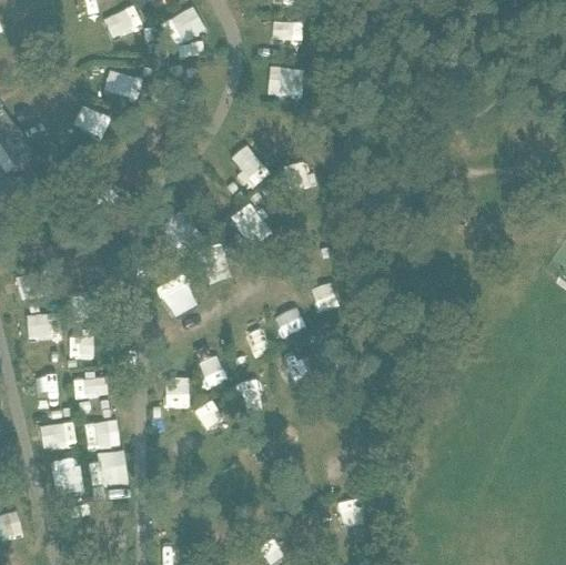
[(145,0),(152,13),(179,0),(145,0)]
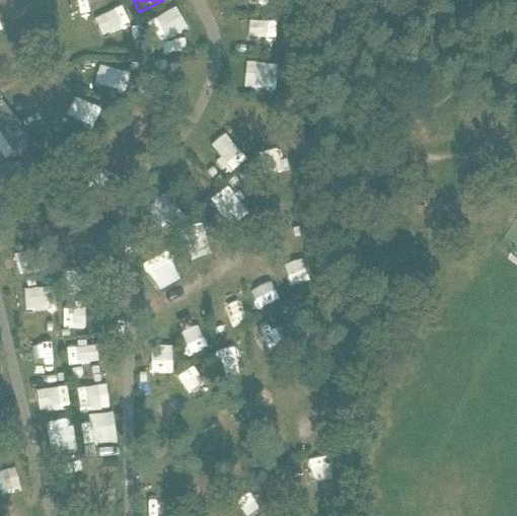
[(123,4),(94,17),(101,34),(131,22),(123,4)]
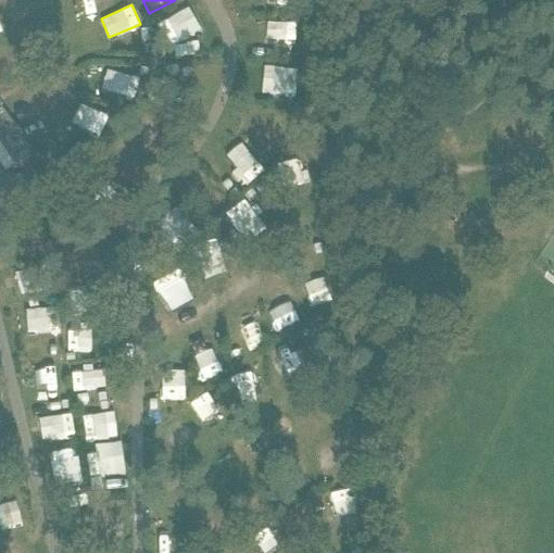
[(187,20),(165,24),(170,47),(191,41),(187,20)]
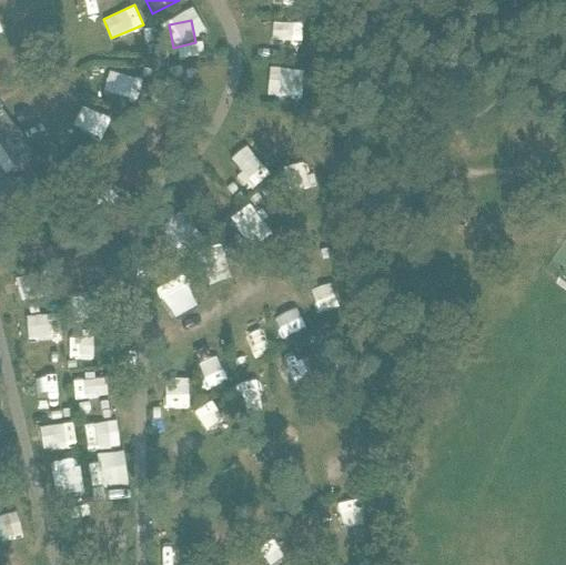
[(135,101),(143,81),(109,67),(101,88),(135,101)]
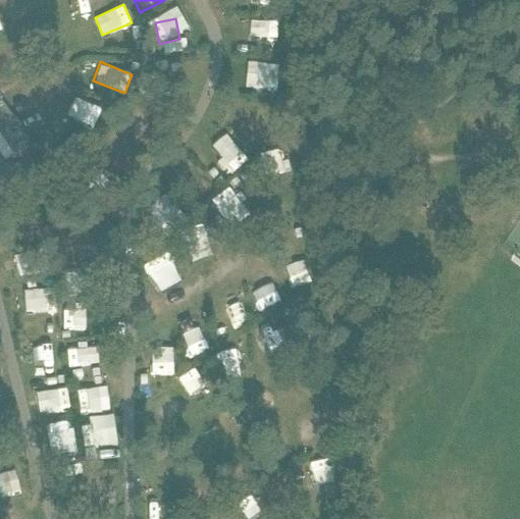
[(256,62),(255,92),(276,93),(277,63),(256,62)]
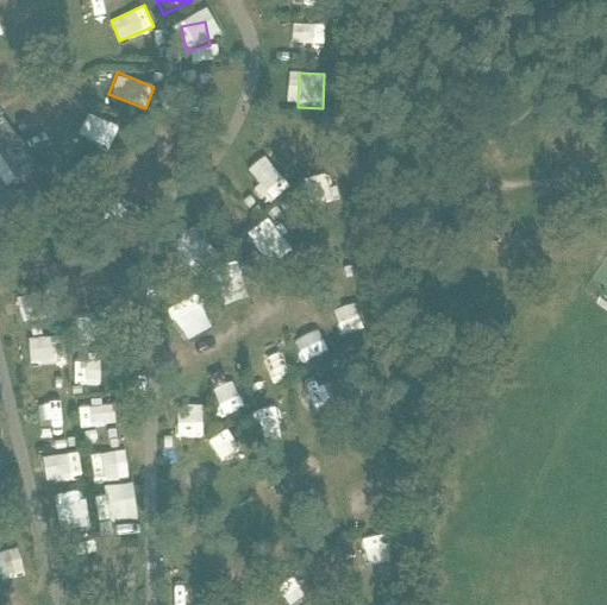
[(33,161),(33,159),(30,156),(32,153),(22,138),(19,139),(2,115),(5,114),(0,107),(0,219),(1,222),(0,222),(5,229),(30,212),(18,194),(19,193),(14,186),(31,172),(32,172),(33,171),(33,170),(35,169),(35,168),(35,166),(35,165),(35,164),(35,163),(35,162),(33,161)]
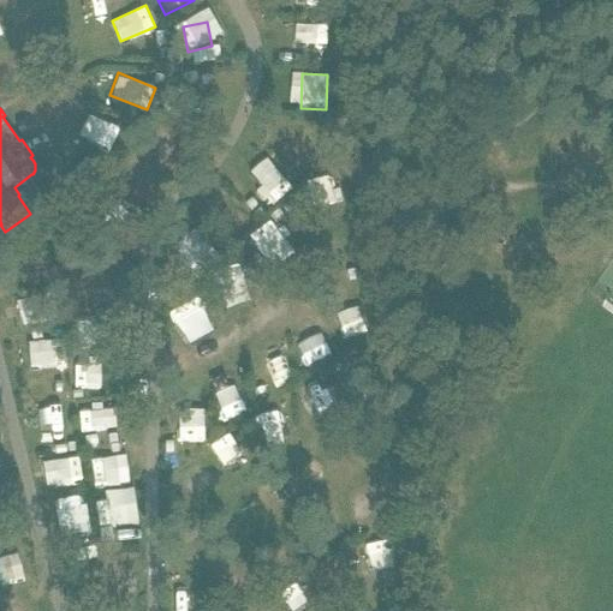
[(87,111),(78,133),(109,145),(119,123),(87,111)]
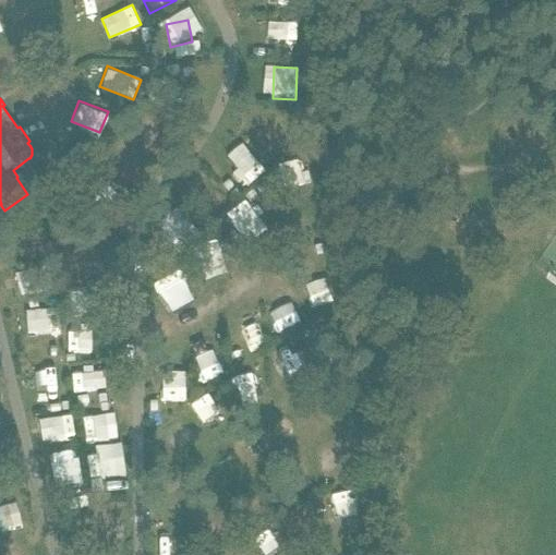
[(226,155),(250,185),(267,171),(243,142),(226,155)]
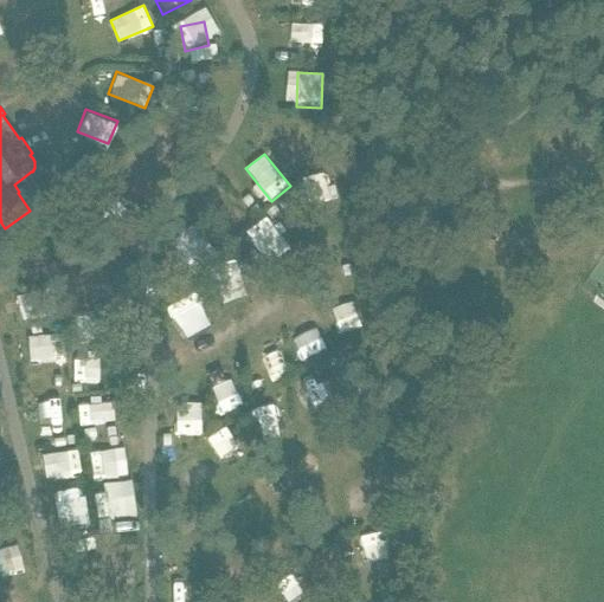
[(269,263),(291,248),(270,215),(246,230),(269,263)]
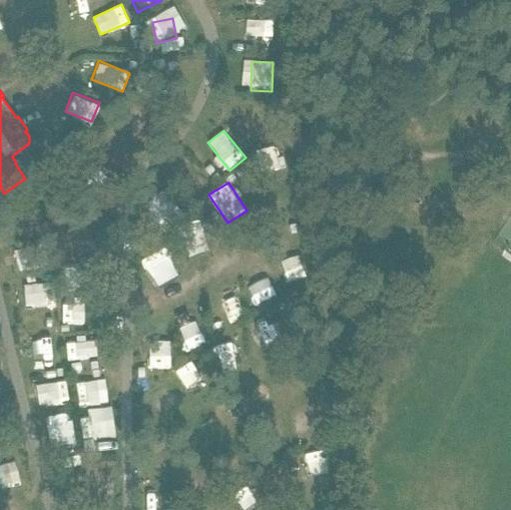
[(165,227),(180,214),(162,193),(147,206),(165,227)]
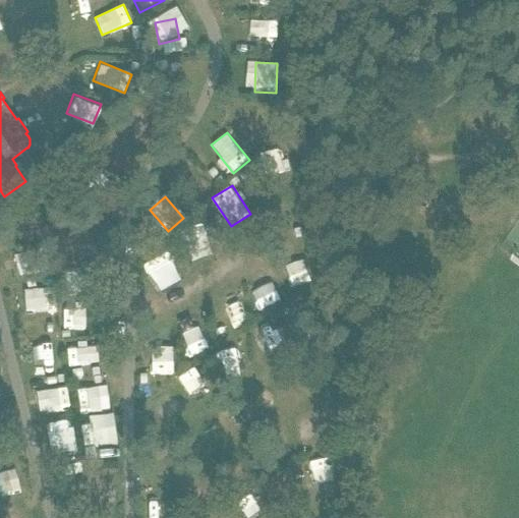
[(24,272),(48,267),(45,247),(21,252),(24,272)]
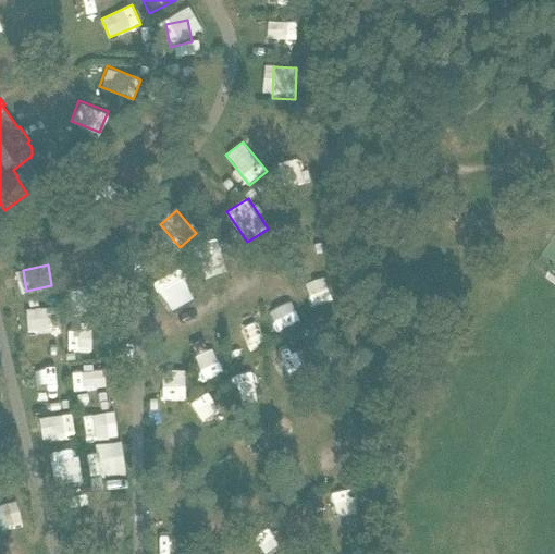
[(312,307),(335,298),(328,275),(305,284),(312,307)]
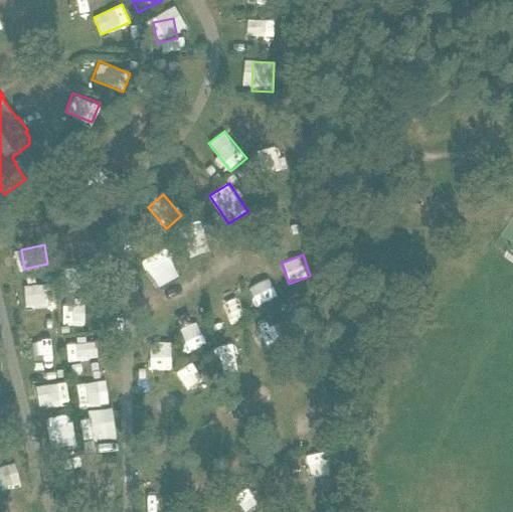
[(93,269),(71,268),(70,290),(93,290),(93,269)]
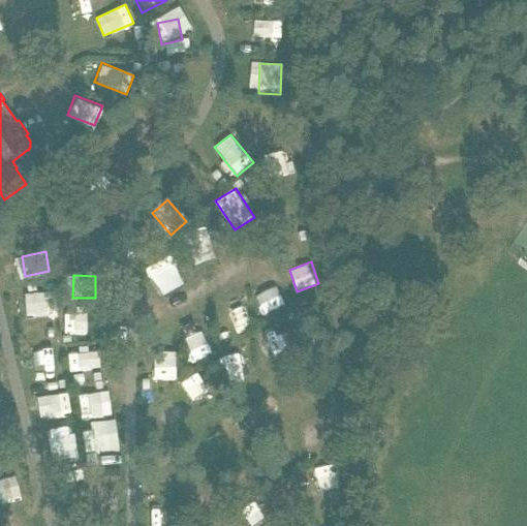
[(28,292),(28,314),(53,313),(52,291),(28,292)]
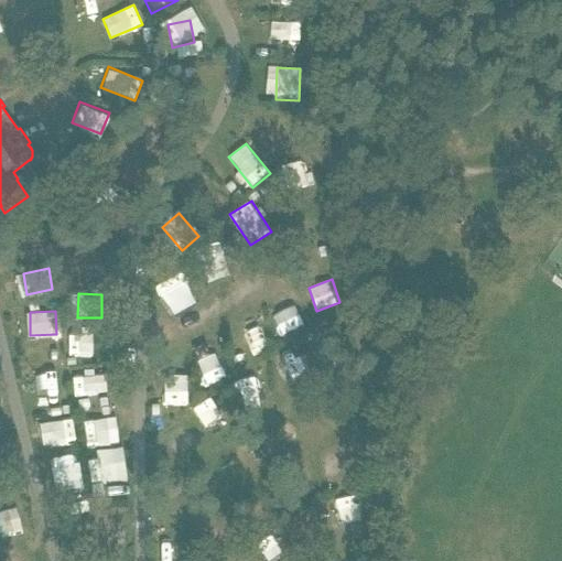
[(248,349),(267,342),(258,321),(239,328),(248,349)]
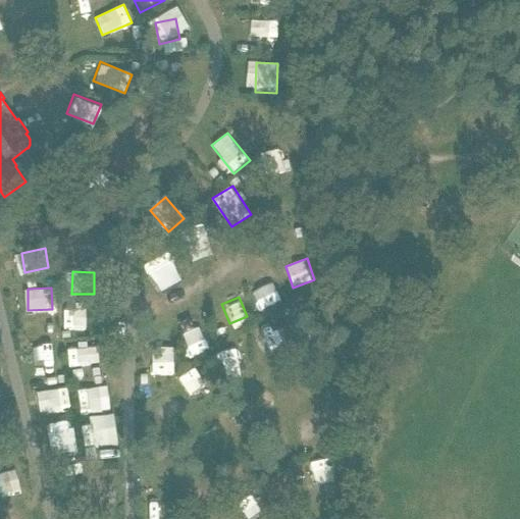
[(251,327),(262,347),(280,336),(269,317),(251,327)]
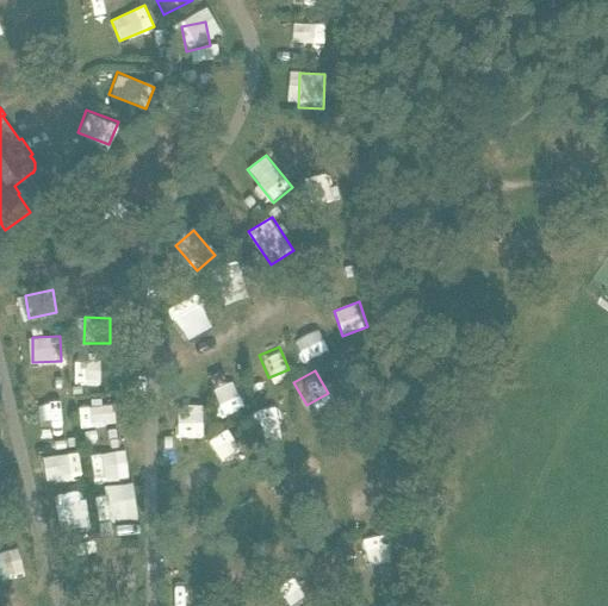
[(202,435),(202,395),(177,395),(177,436),(202,435)]
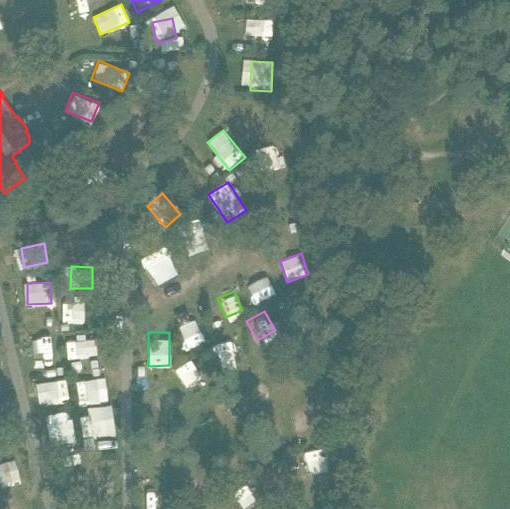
[(50,336),(23,337),(23,353),(41,352),(42,363),(51,363),(50,336)]
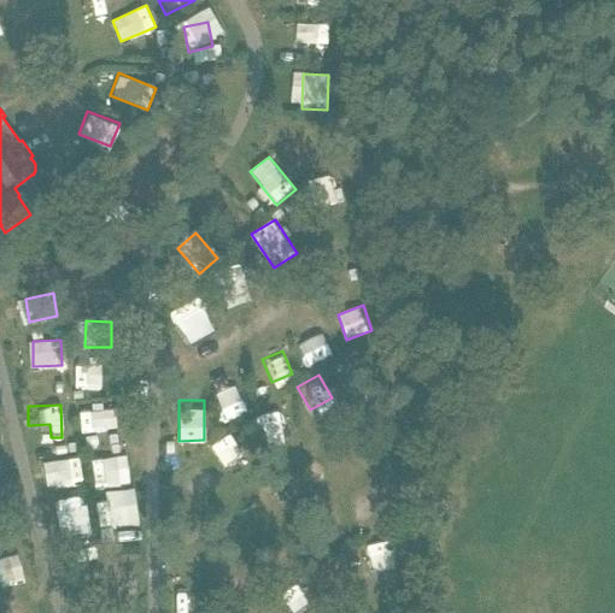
[(77,408),(80,432),(107,429),(105,405),(77,408)]
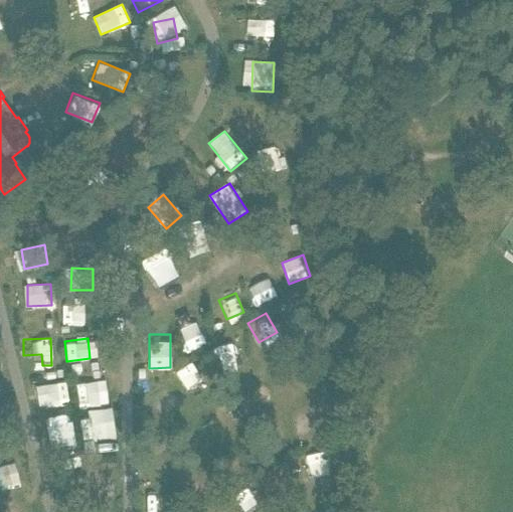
[(206,350),(216,369),(239,359),(230,339),(206,350)]
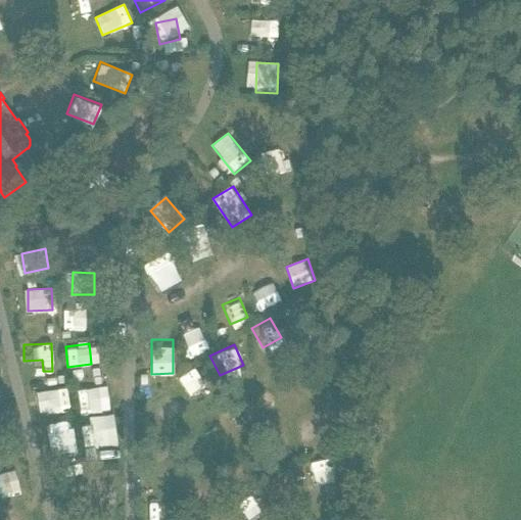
[(201,367),(182,374),(189,393),(208,386),(201,367)]
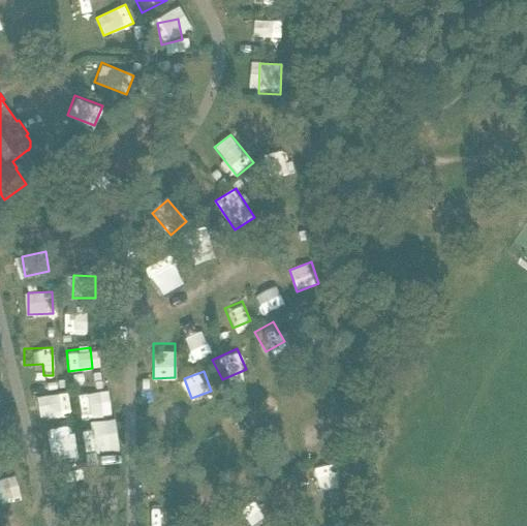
[(80,393),(82,418),(112,416),(111,392),(80,393)]
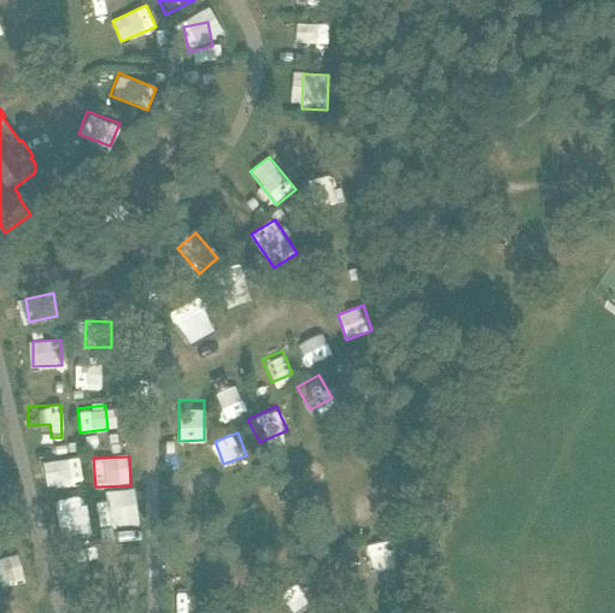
[(44,461),(45,485),(82,484),(81,459),(44,461)]
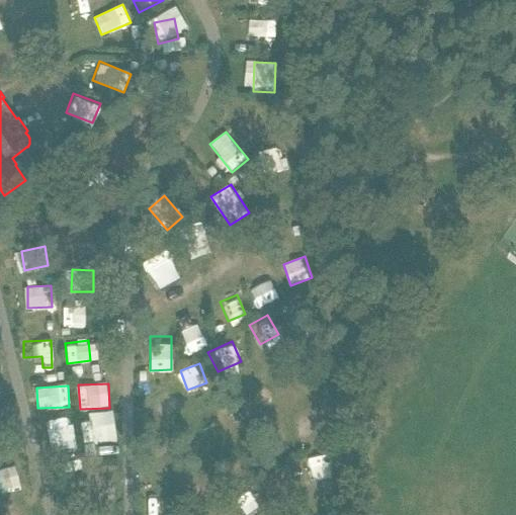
[(54,452),(78,446),(71,416),(47,422),(54,452)]
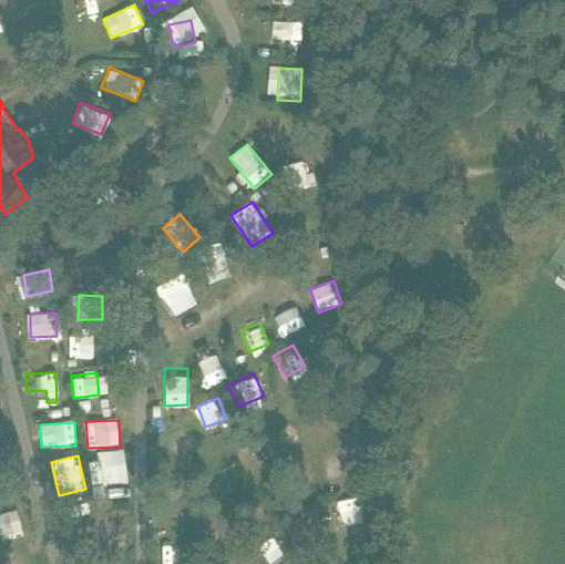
[(126,479),(121,455),(89,462),(94,485),(126,479)]
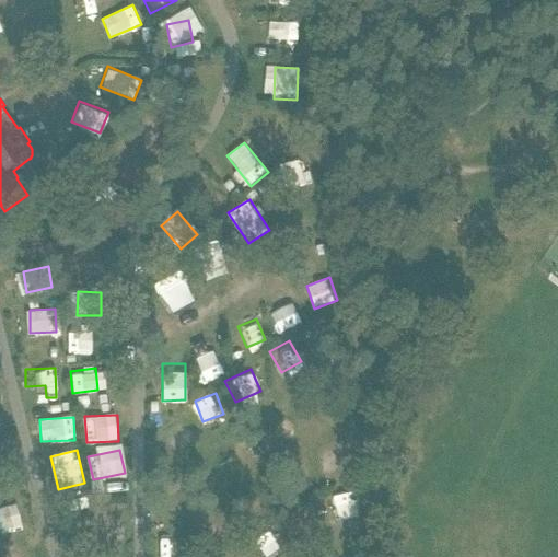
[(0,478),(10,476),(4,460),(0,461),(0,478)]
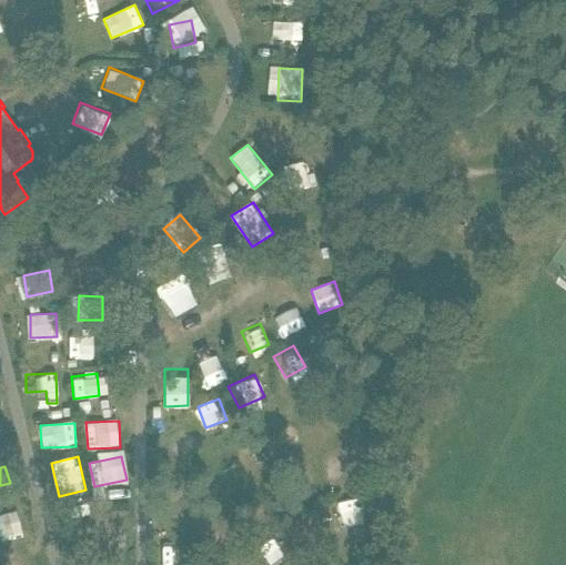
[(355,522),(349,501),(333,506),(341,527),(355,522)]
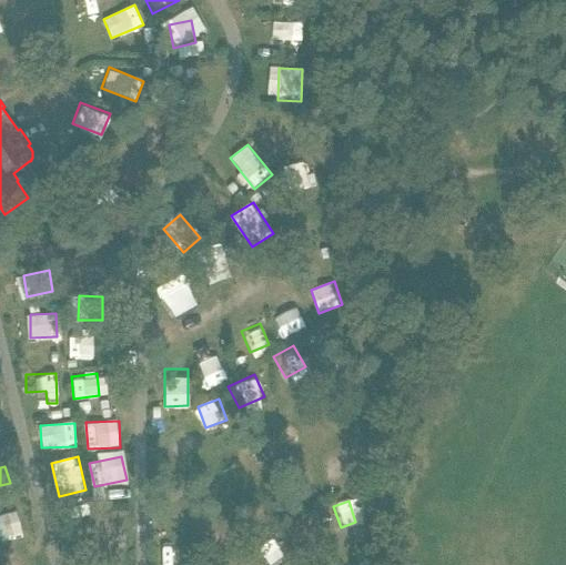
[(0,541),(24,534),(17,510),(0,515),(0,541)]
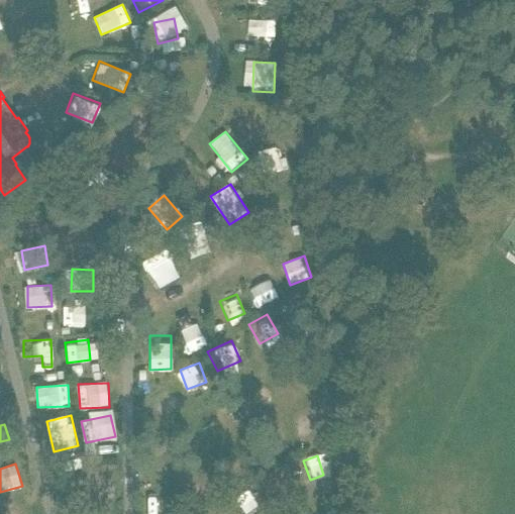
[(242,511),(256,505),(248,487),(234,493),(242,511)]
